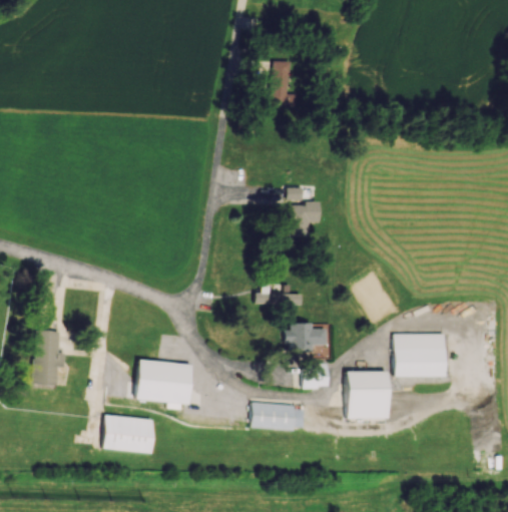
[(272,60),(272,107),(301,107),(301,92),(296,92),(296,60),(272,60)]
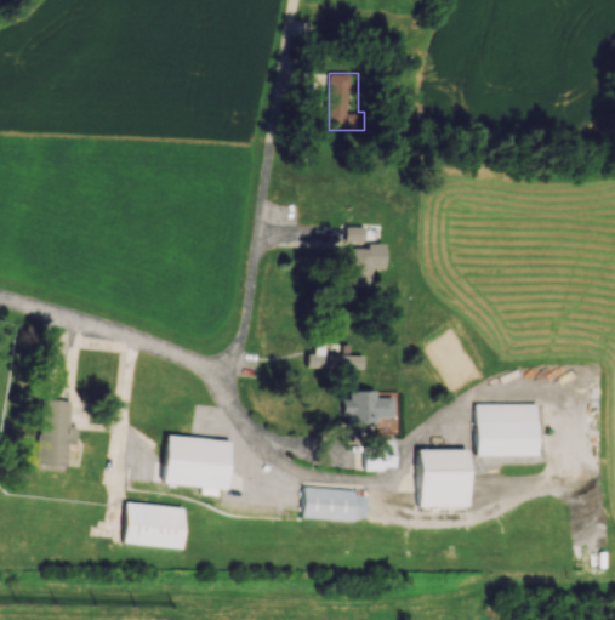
[(347,243),(365,243),(366,228),(347,227),(347,243)]
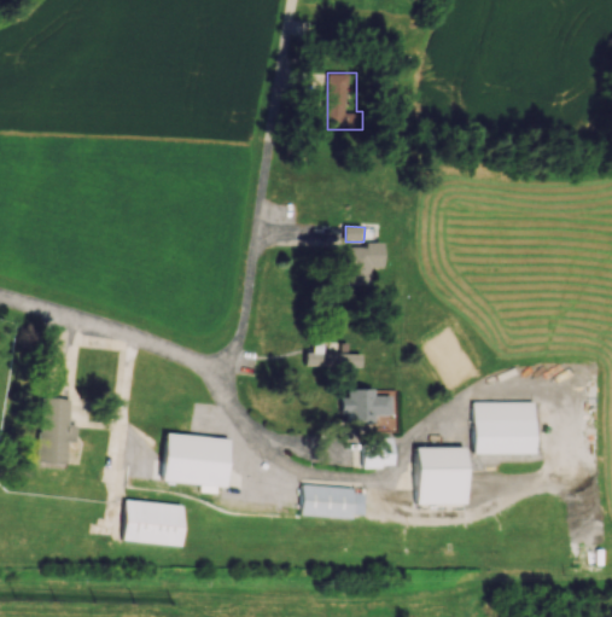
[(385,245),(347,246),(348,286),(373,285),(372,268),(385,268),(385,245)]
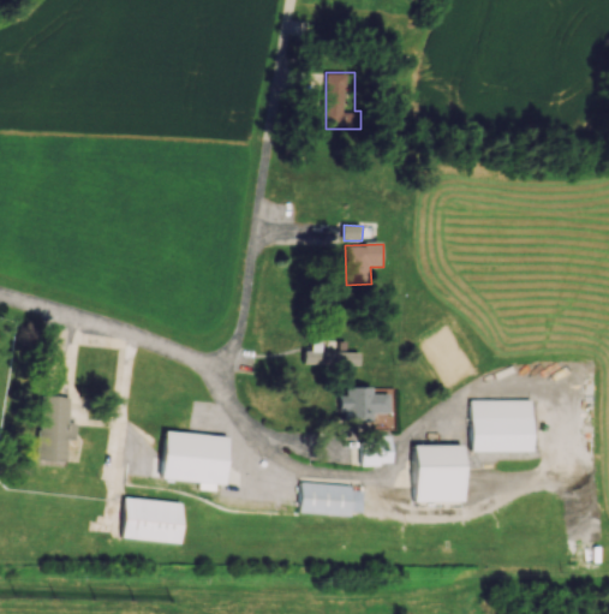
[(363,353),(323,352),(324,344),(314,344),(314,352),(306,352),(306,364),(363,365),(363,353)]
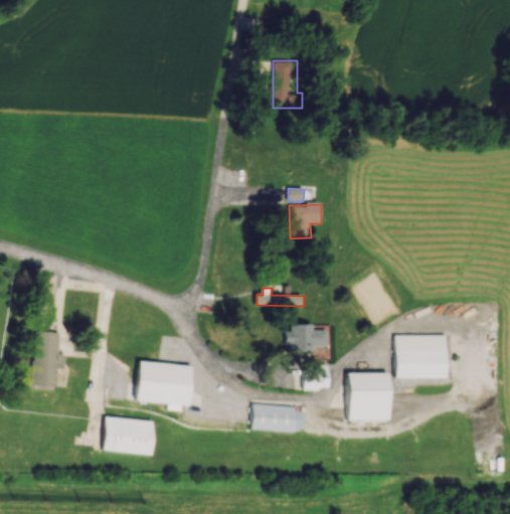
[(314,325),(288,325),(288,350),(314,350),(314,347),(328,346),(328,330),(314,330),(314,325)]
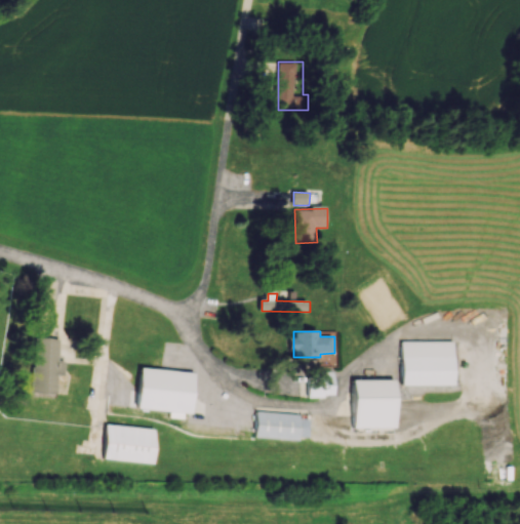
[(62,339),(36,338),(34,395),(58,396),(60,376),(67,376),(67,361),(61,361),(62,339)]
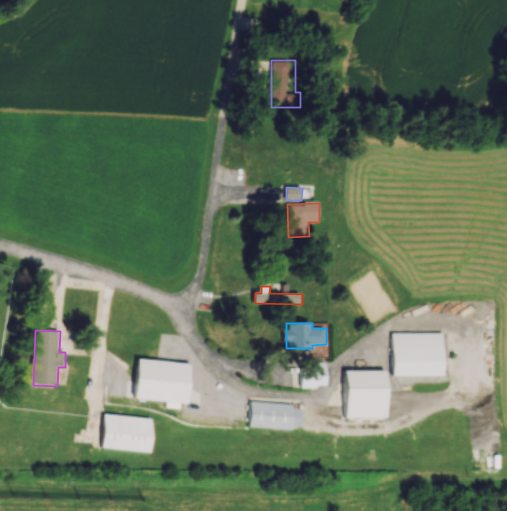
[(393,376),(444,376),(443,333),(393,334),(393,376)]
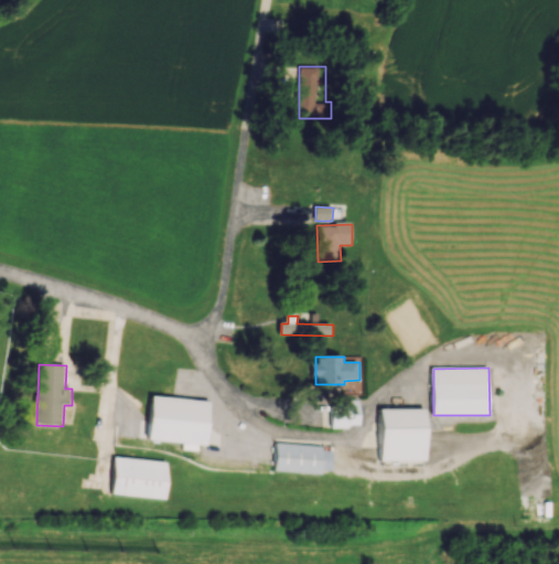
[(210,401),(152,397),(149,442),(207,445),(210,401)]
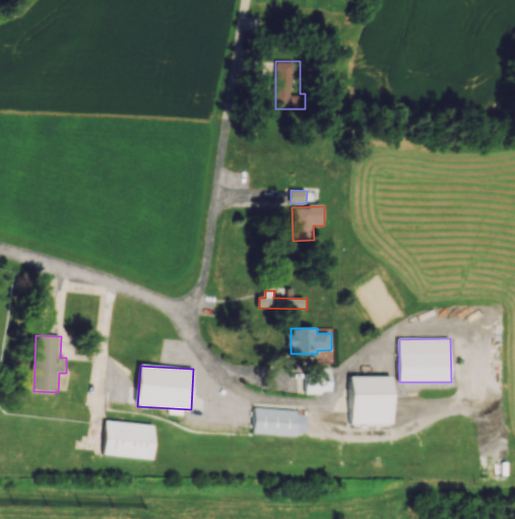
[(307,394),(332,393),(331,370),(306,371),(307,394)]
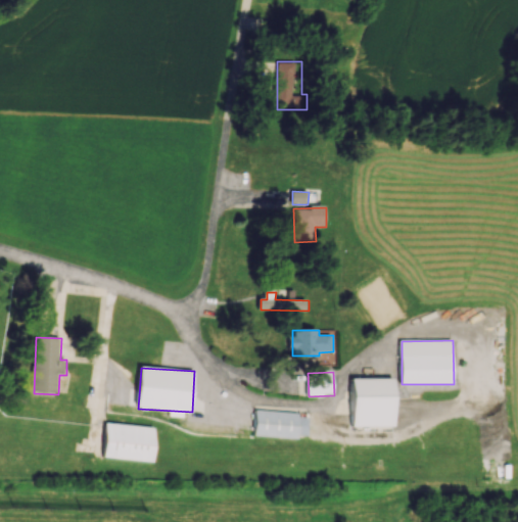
[(352,379),(354,427),(394,427),(394,379),(352,379)]
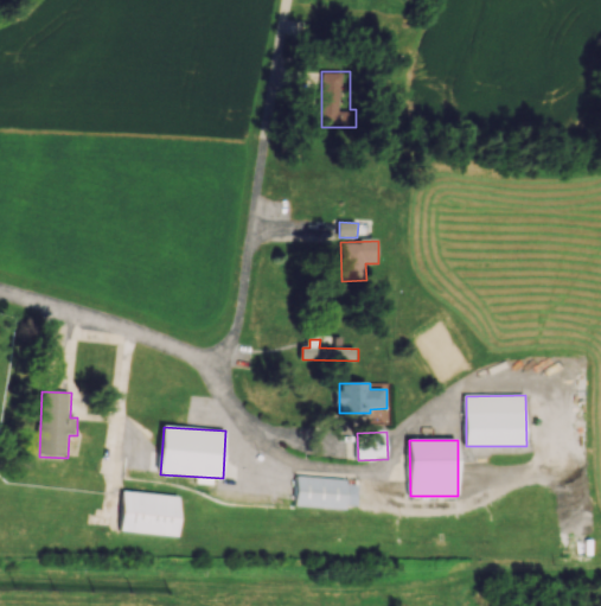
[(296,506),(349,509),(349,505),(359,506),(360,485),(349,484),(349,479),(298,477),(296,506)]
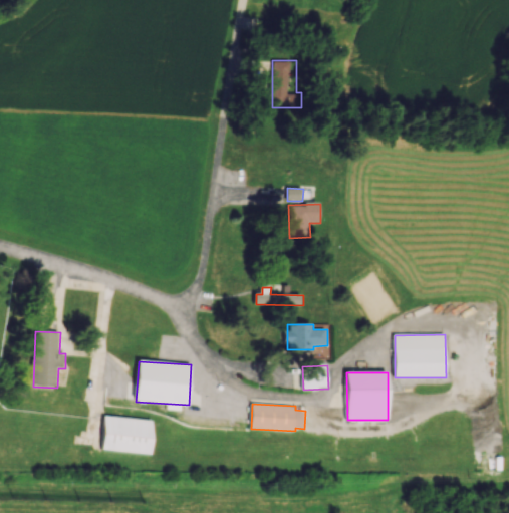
[(102,450),(152,455),(155,421),(106,416),(102,450)]
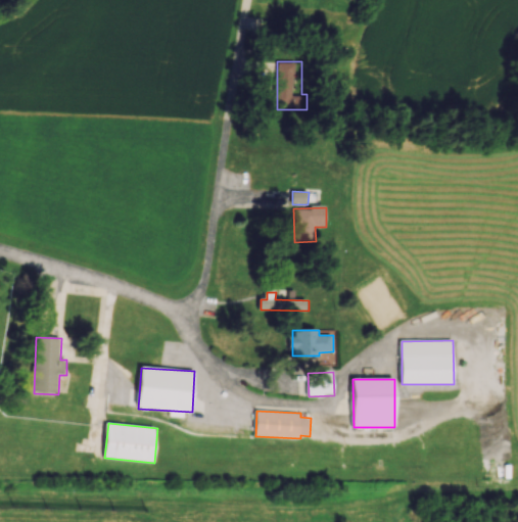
All buildings are outlined.
